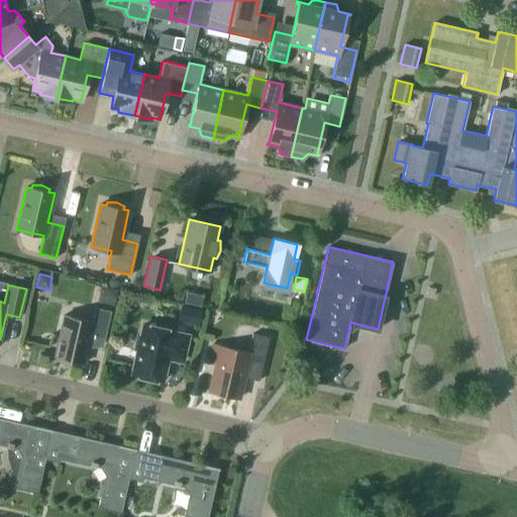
[(435,289),(428,287),(426,295),(434,297),(435,289)]
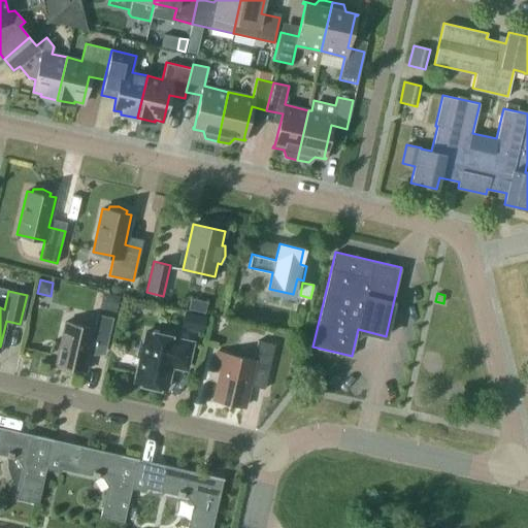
[(108,294),(105,309),(116,312),(120,297),(108,294)]
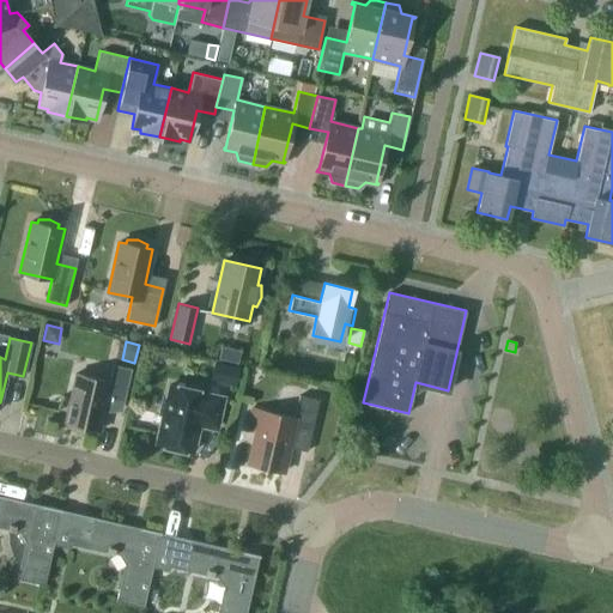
[(216,362),(211,380),(235,386),(240,366),(216,362)]
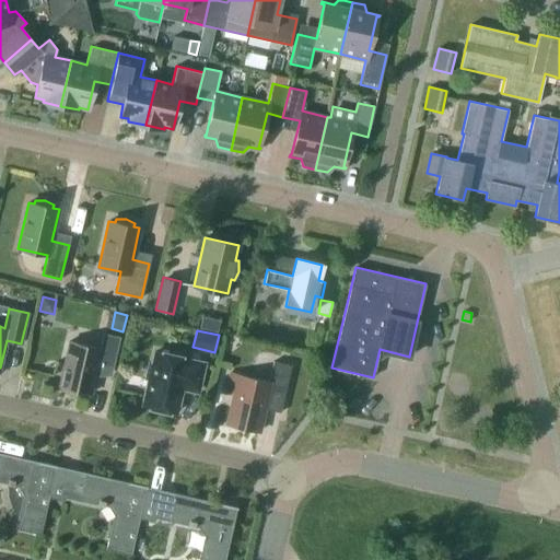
[(59,386),(91,393),(97,363),(113,366),(119,337),(103,334),(100,348),(69,341),(59,386)]
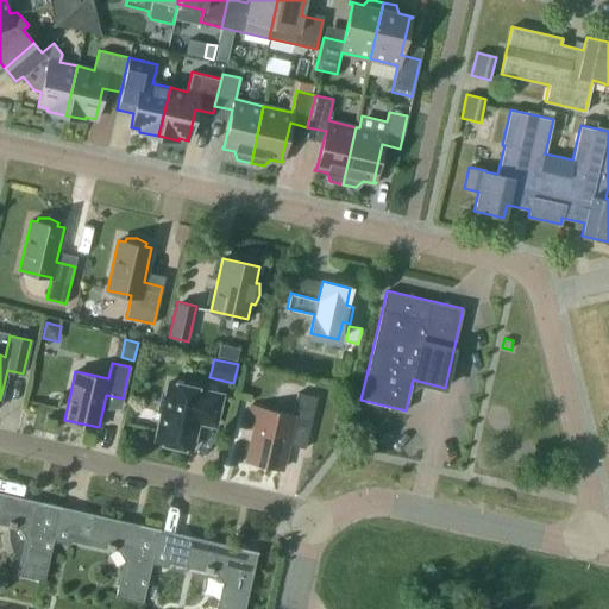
[(162,413),(156,440),(190,449),(196,421),(214,425),(220,396),(203,391),(203,390),(169,382),(167,395),(163,395),(158,412),(162,413)]
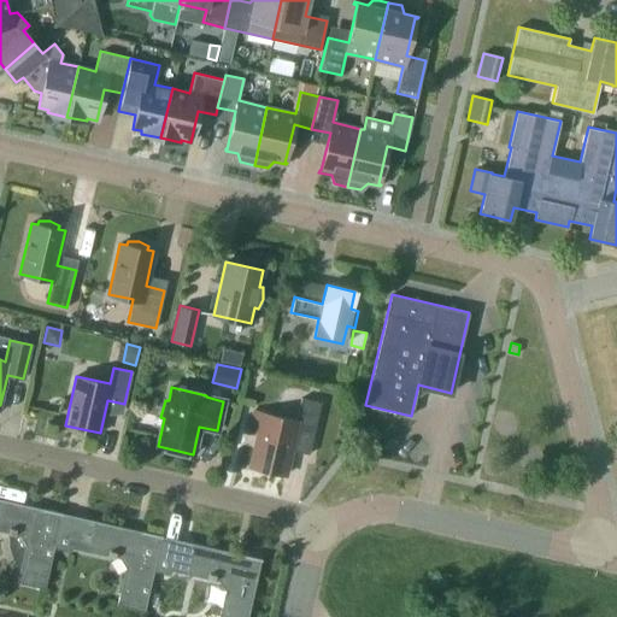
[(250,468),(285,475),(291,450),(309,454),(321,403),(301,398),(295,421),(253,410),(248,432),(258,434),(250,468)]
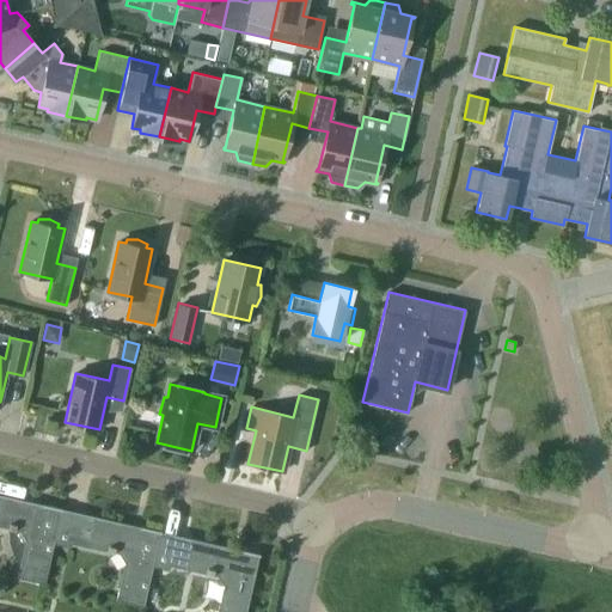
[(0,500),(0,526),(7,528),(8,542),(12,555),(19,565),(17,577),(44,583),(54,544),(61,514),(62,509),(43,505),(42,509),(0,500)]
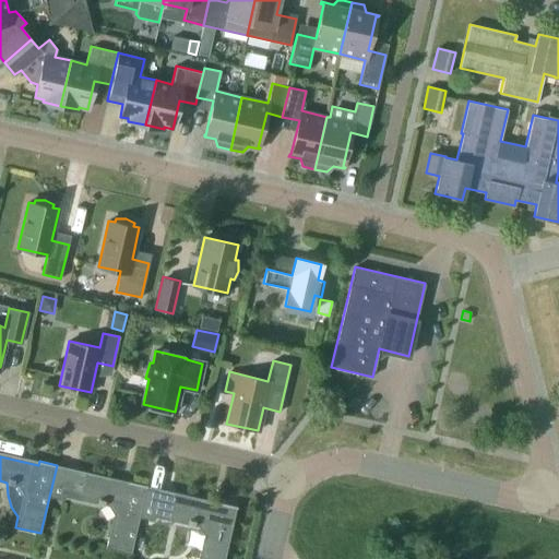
[(56,470),(49,497),(60,499),(64,496),(70,472),(56,470)]
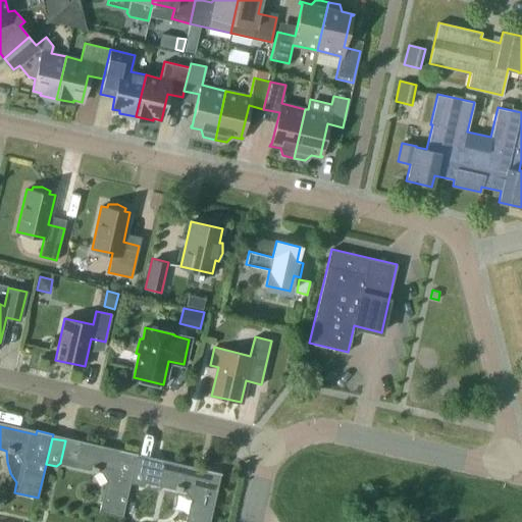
[(79,445),(65,440),(60,463),(73,466),(79,445)]
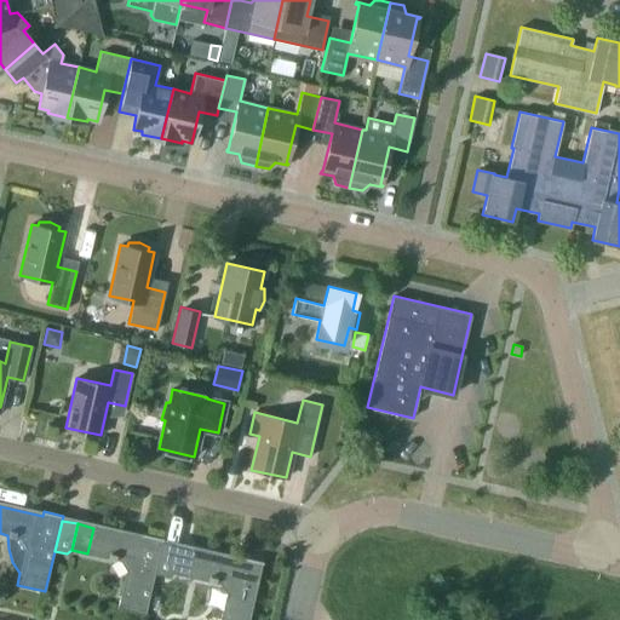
[(154,573),(161,544),(162,539),(144,534),(143,539),(93,528),(87,554),(115,560),(116,555),(125,557),(131,568),(125,592),(120,596),(118,608),(145,614),(154,573)]
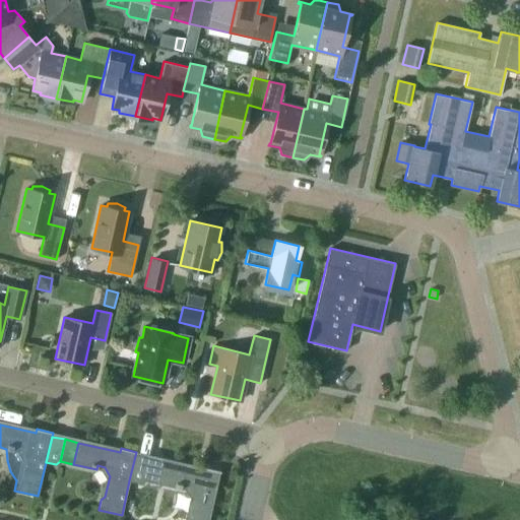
[(129,480),(139,483),(143,480),(148,458),(135,456),(129,480)]
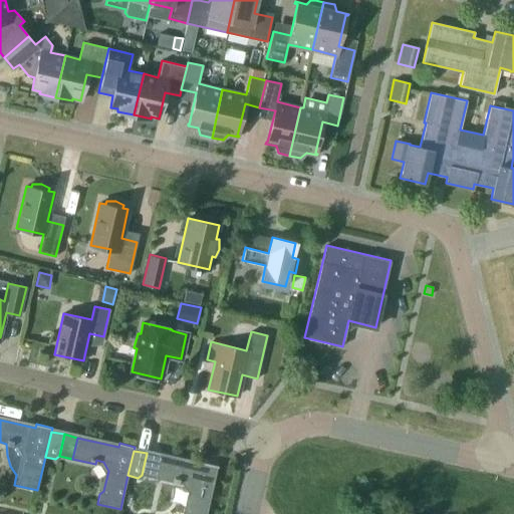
[(161,457),(147,453),(142,475),(156,478),(161,457)]
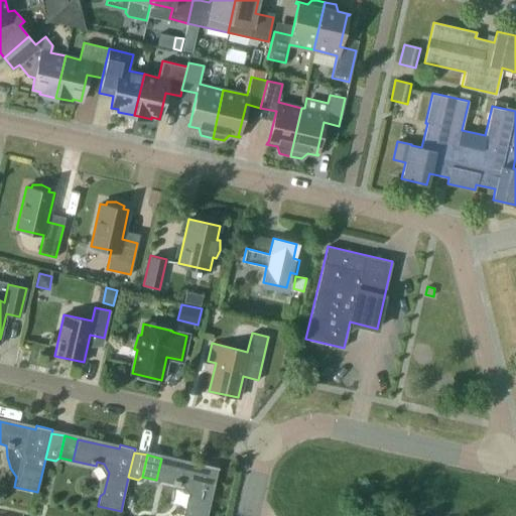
[(161,459),(156,480),(178,485),(179,481),(186,483),(192,492),(187,512),(182,515),(207,515),(218,469),(219,469),(219,468),(203,464),(202,468),(161,459)]
